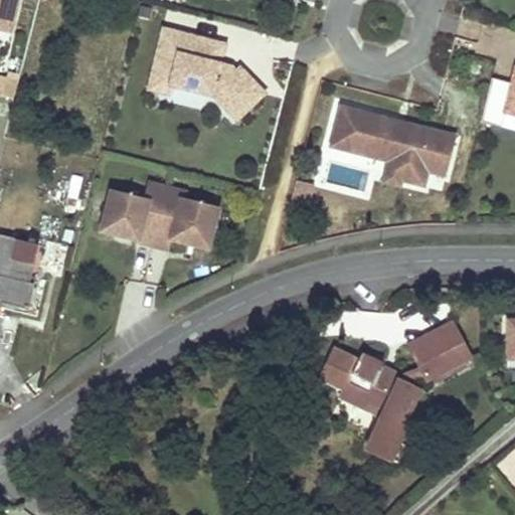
[(16,0),(0,0),(0,53),(5,54),(16,0)]
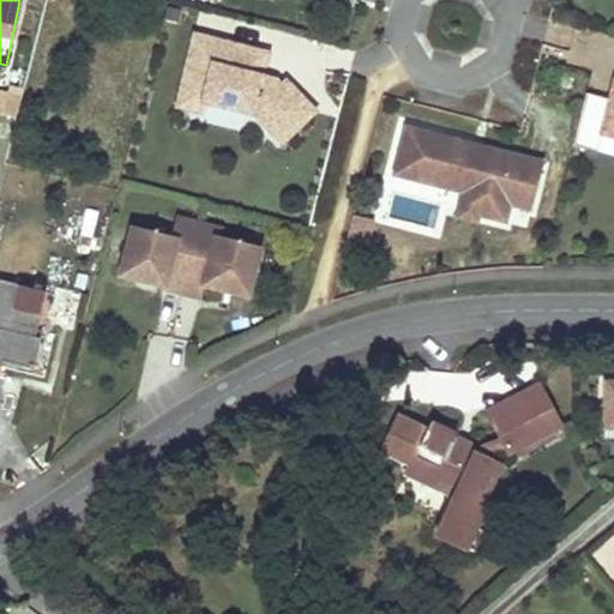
[(203,84),(199,100),(251,113),(278,143),(312,112),(283,79),(278,83),(274,78),(260,74),(226,66),(232,43),(191,32),(180,78),(203,84)]
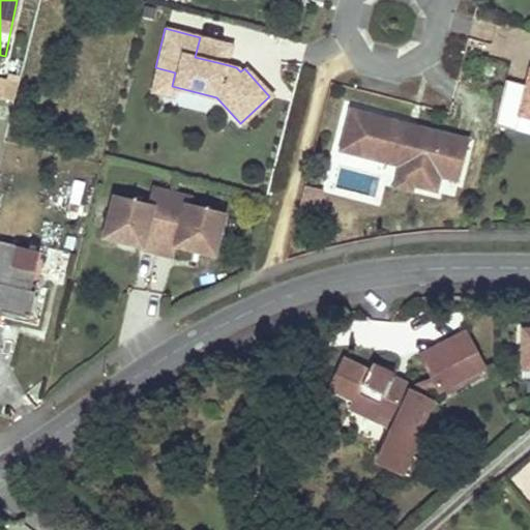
[(230,45),(200,37),(195,57),(225,64),(230,45)]
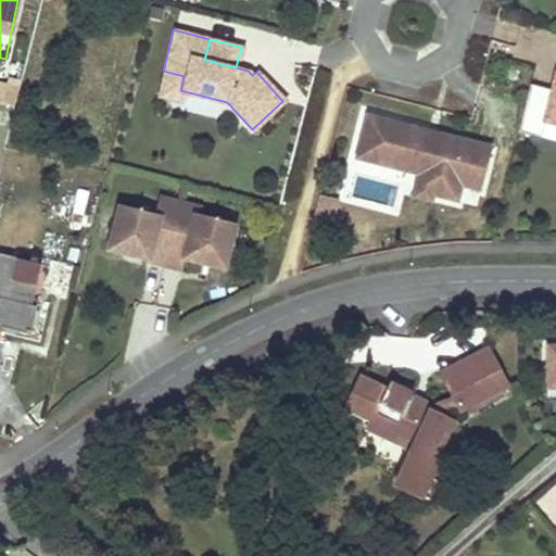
[(184,76),(163,71),(156,95),(165,97),(177,100),(180,90),(184,76)]
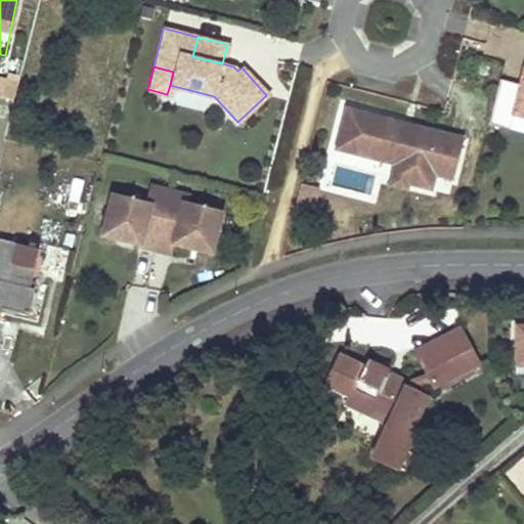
[(523,70),(523,71),(512,116),(523,119),(523,70)]
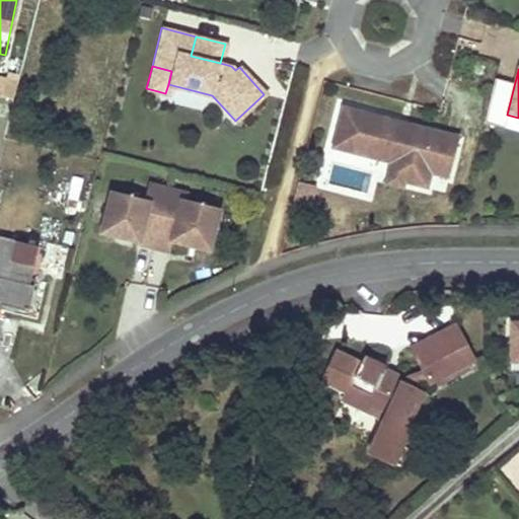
[(0,97),(15,99),(18,77),(0,75),(0,97)]
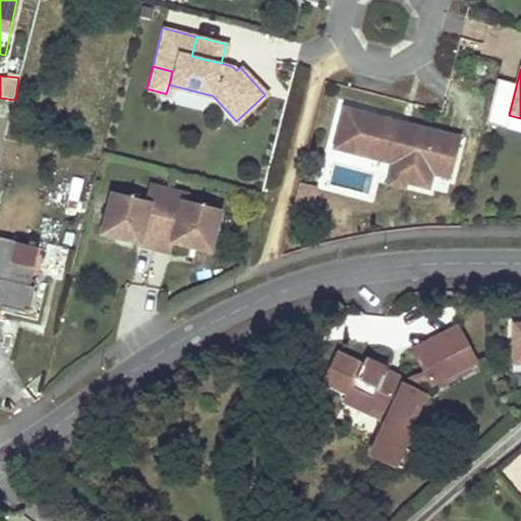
[(460,136),(344,106),(333,149),(392,164),(408,168),(404,182),(427,188),(431,174),(449,178),(460,136)]
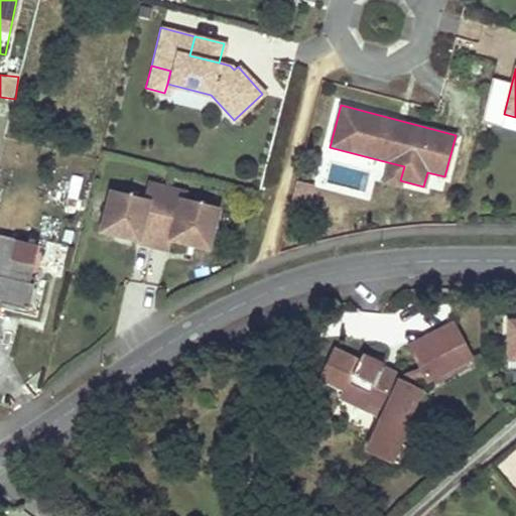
[(404,166),(388,162),(383,182),(399,186),(400,180),(404,166)]
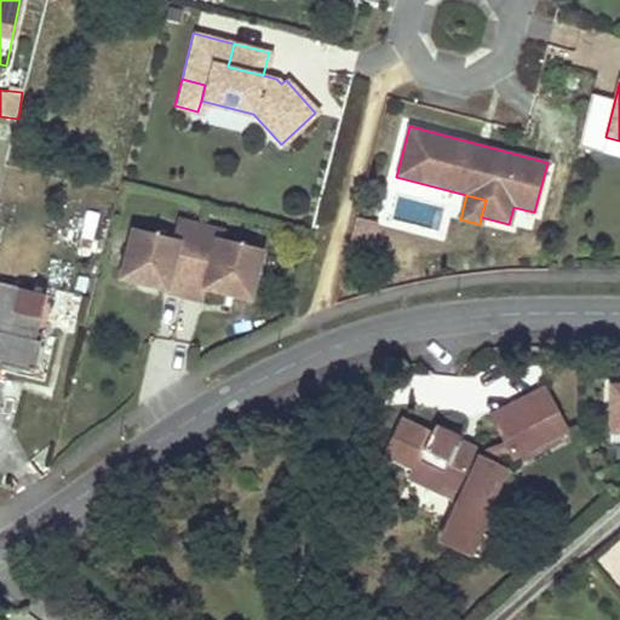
[(375,252),(378,222),(355,219),(352,250),(375,252)]
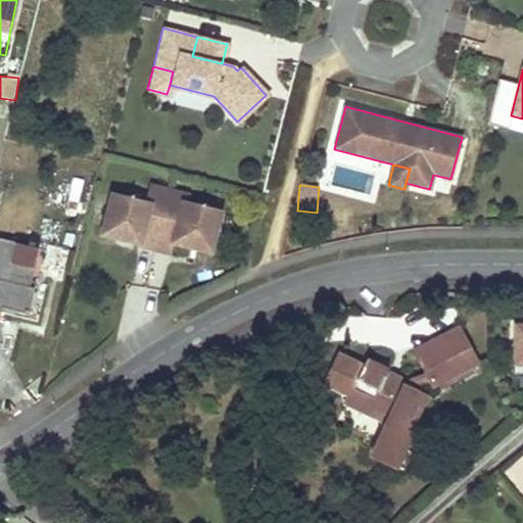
[(210,251),(221,211),(187,202),(189,196),(170,191),(151,186),(147,202),(112,194),(102,234),(114,237),(115,233),(140,239),(139,243),(139,245),(155,249),(172,253),(174,242),(175,238),(199,244),(198,248),(210,251)]
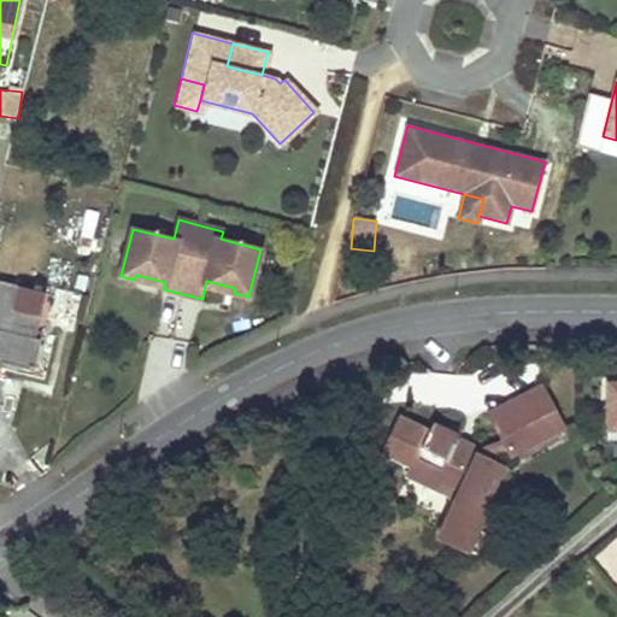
[(164,287),(165,282),(136,275),(135,280),(164,287)]
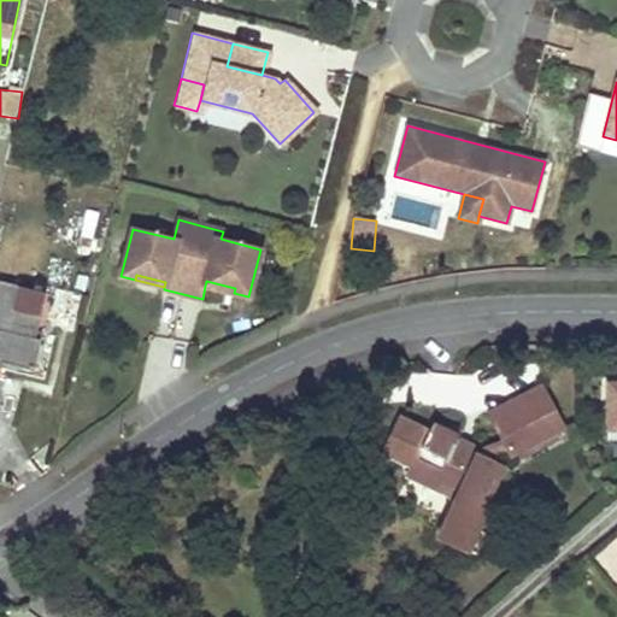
[(33,338),(45,289),(0,277),(0,366),(1,368),(4,358),(35,365),(41,339),(33,338)]
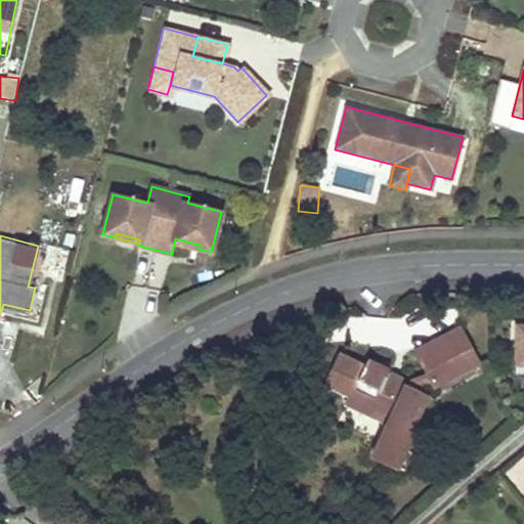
[(200,245),(175,238),(174,243),(199,249),(200,245)]
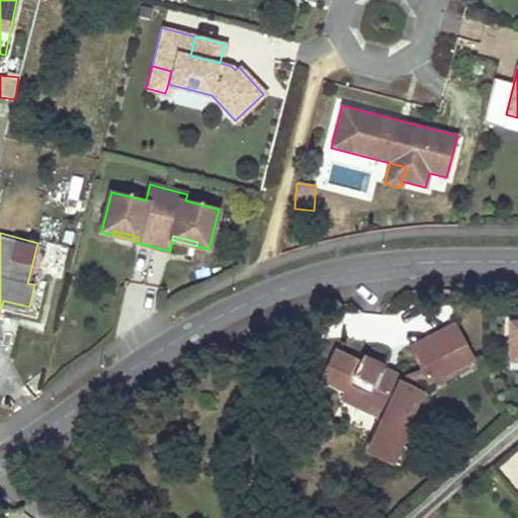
[(452,325),(410,346),(413,353),(455,332),(452,325)]
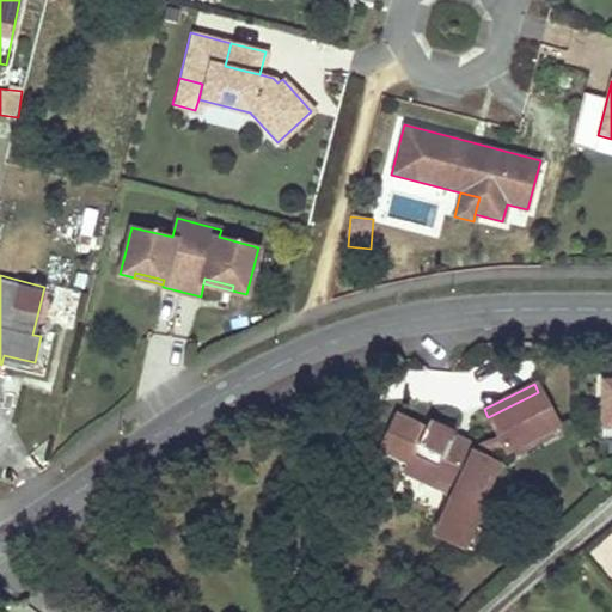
[(488,417),(506,452),(556,427),(538,392),(488,417)]
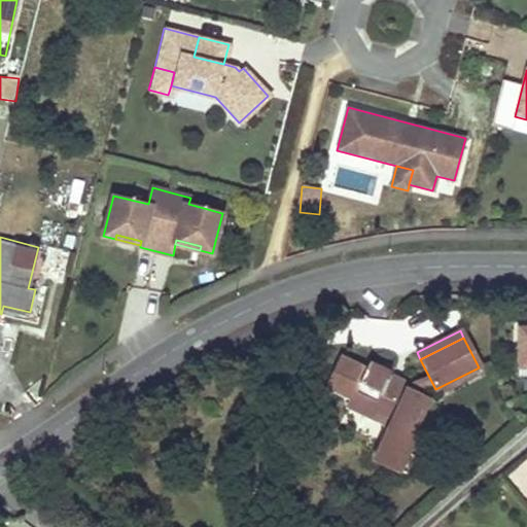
[(394,468),(428,401),(389,381),(392,375),(371,363),(366,372),(344,359),(328,386),(355,399),(358,393),(376,402),(374,408),(393,418),(374,458),(394,468)]
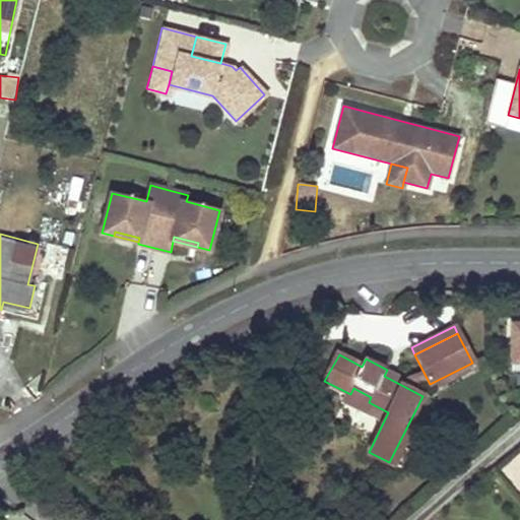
[(371,397),(353,388),(350,394),(346,401),(365,410),(369,402),(371,397)]
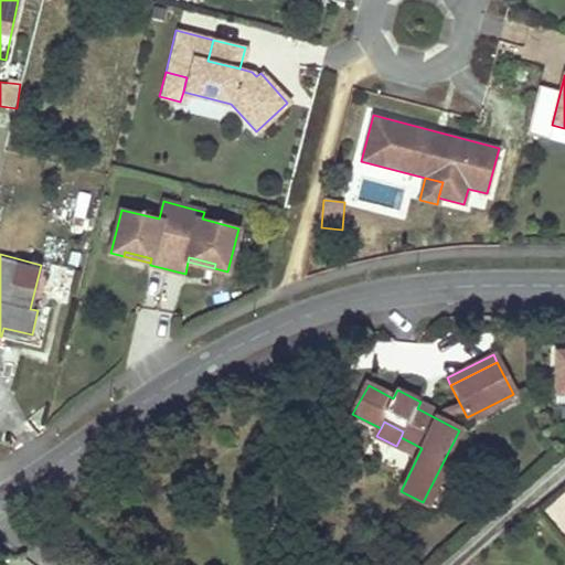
All buildings are outlined.
